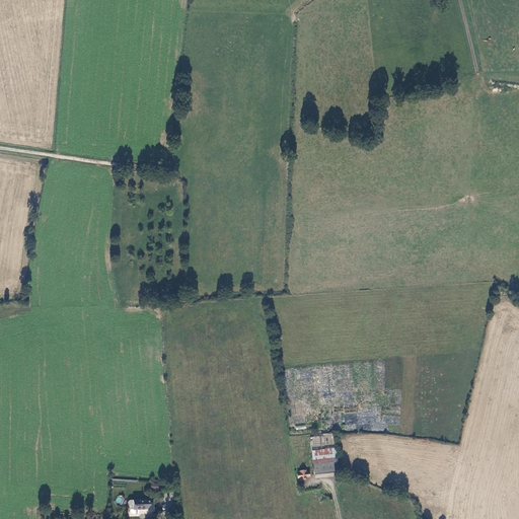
[(310,444),(318,445),(319,437),(311,436),(310,444)]
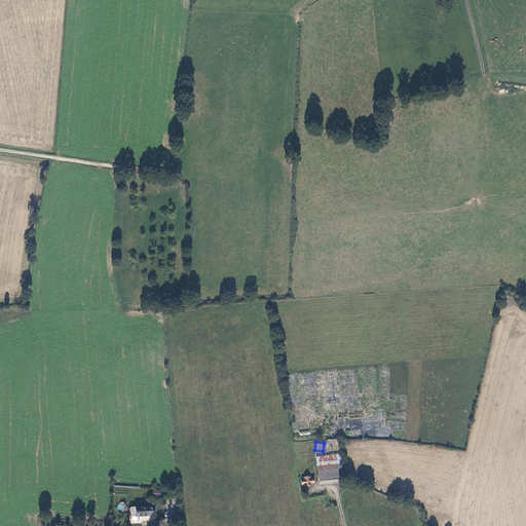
[(339,454),(315,456),(317,470),(337,467),(341,466),(339,454)]
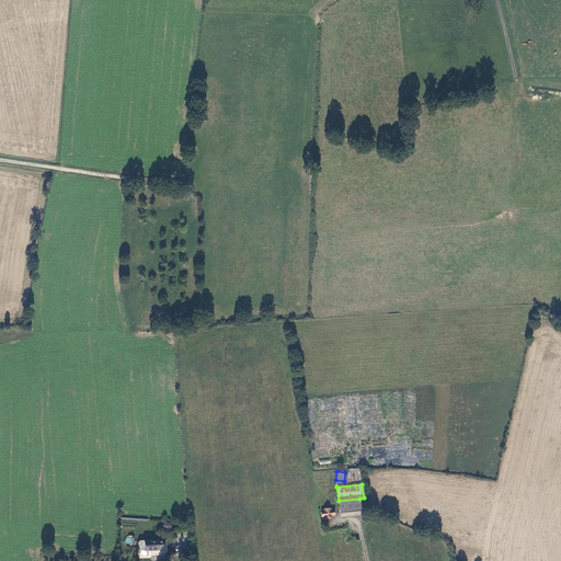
[(359,499),(339,501),(340,512),(361,510),(359,499)]
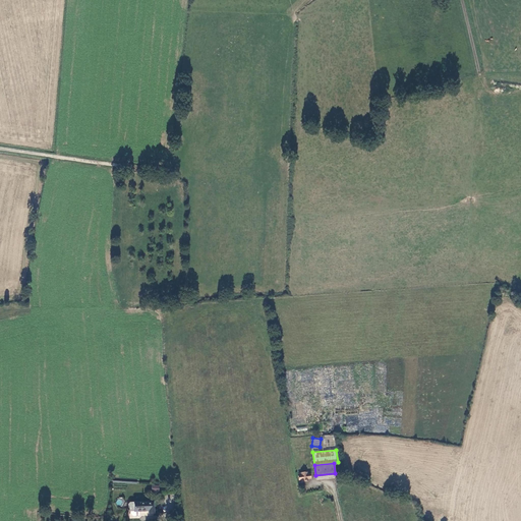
[(306,472),(298,473),(299,480),(310,478),(309,474),(308,474),(308,472),(306,473),(306,472)]
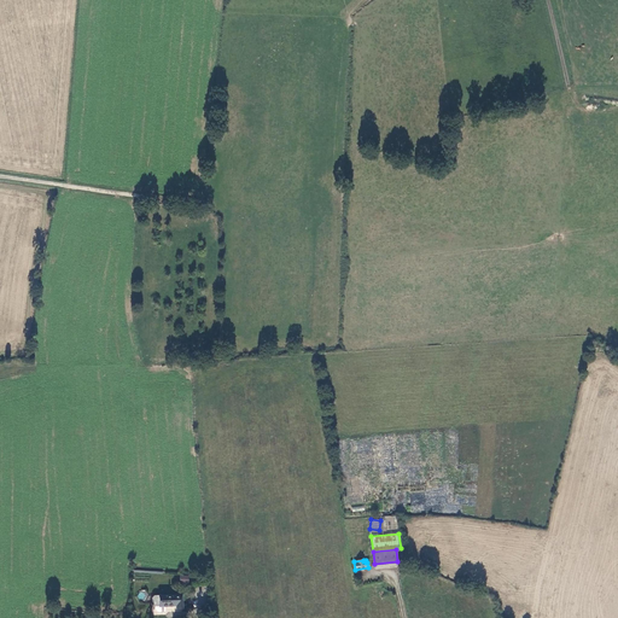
[(182,608),(181,594),(158,595),(158,607),(164,606),(175,606),(175,610),(182,608)]
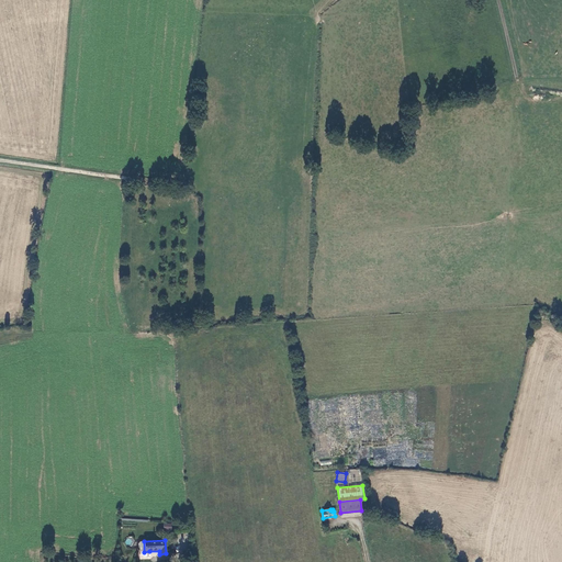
All buildings are outlined.
